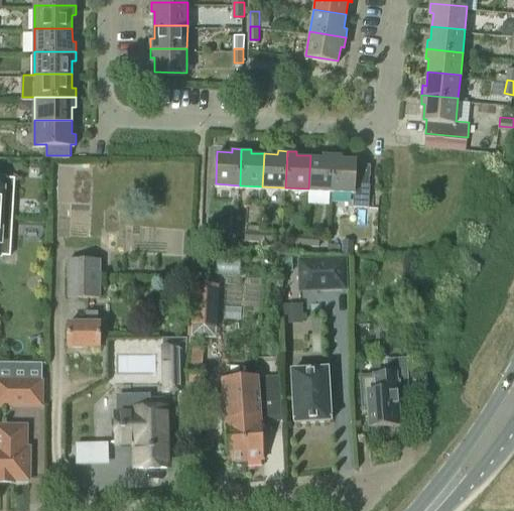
[(310,155),(308,188),(332,189),(334,153),(324,152),(324,156),(310,155)]
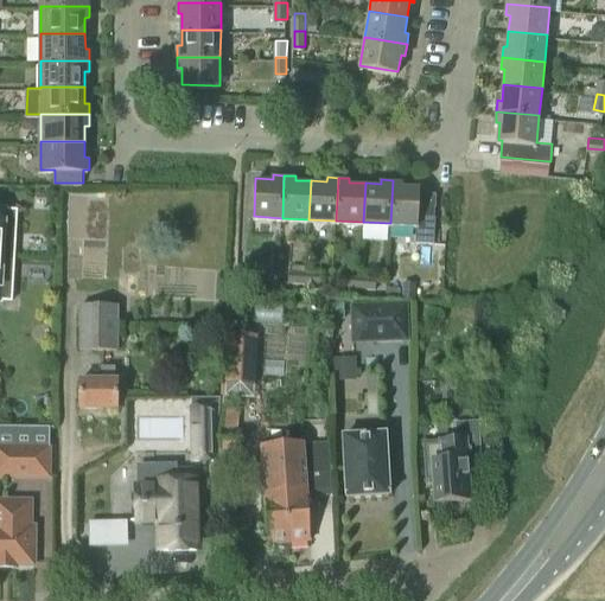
[(403,180),(393,180),(390,223),(416,224),(416,240),(435,241),(437,191),(420,190),(420,186),(403,185),(403,180)]
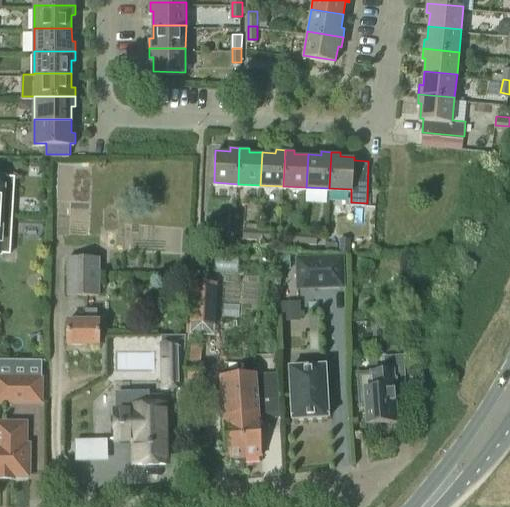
[(0,211),(3,212),(13,212),(15,174),(0,173),(0,211)]
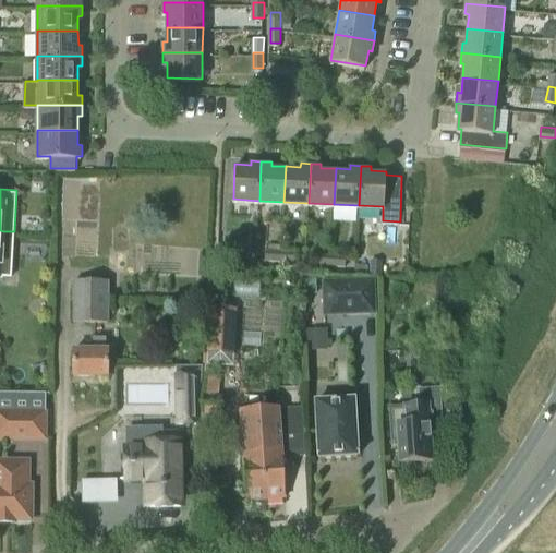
[(0,230),(0,273),(12,274),(14,231),(0,230)]
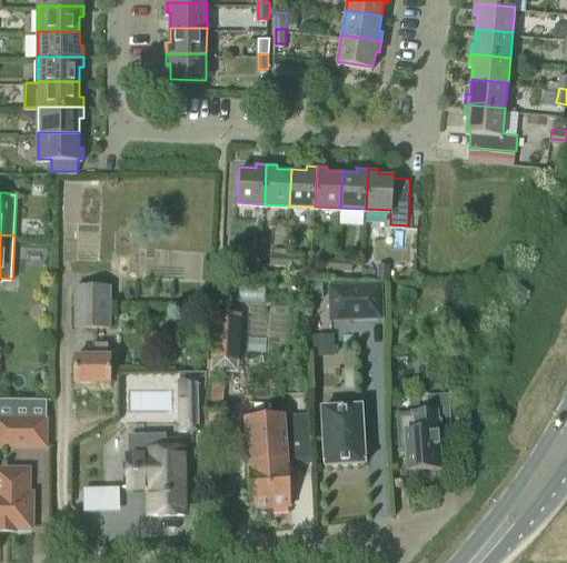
[(250,260),(251,250),(236,248),(235,259),(250,260)]
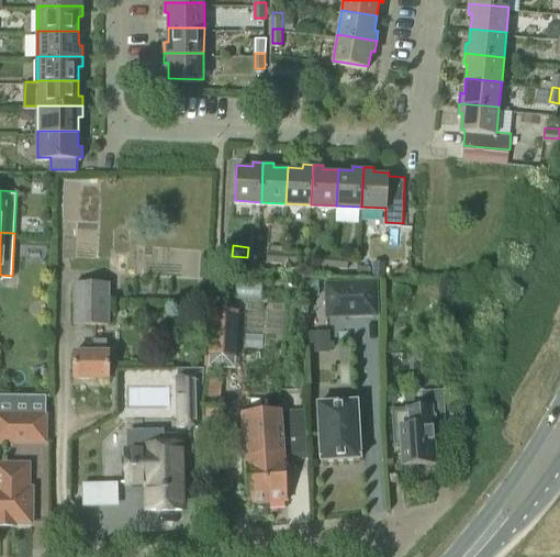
[(283,259),(283,249),(269,248),(268,258),(283,259)]
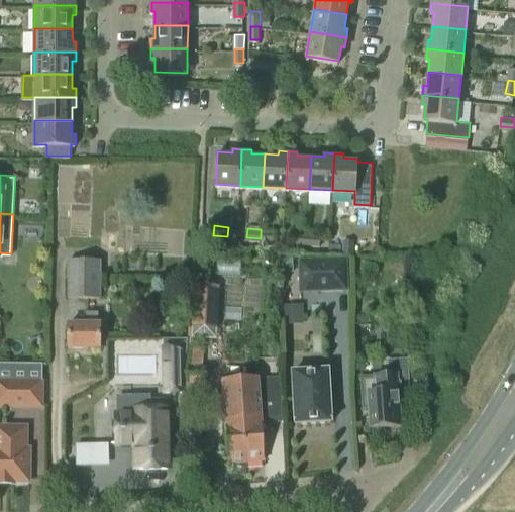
[(275,230),(261,229),(261,238),(275,240),(275,230)]
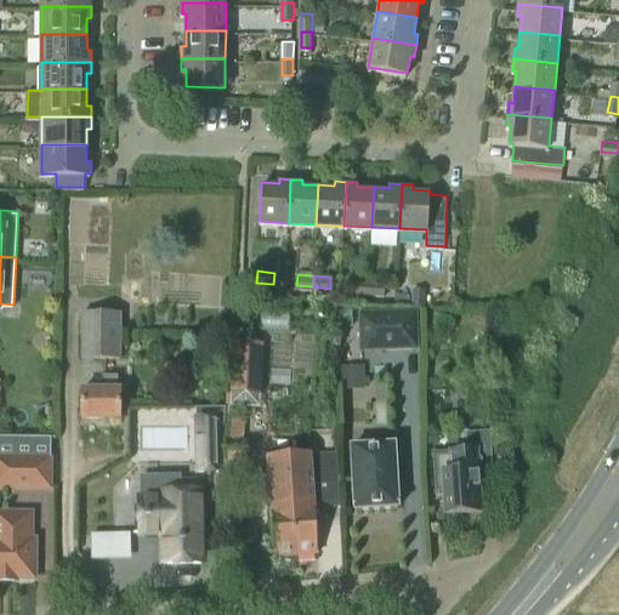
[(368,291),(369,280),(352,279),(351,290),(368,291)]
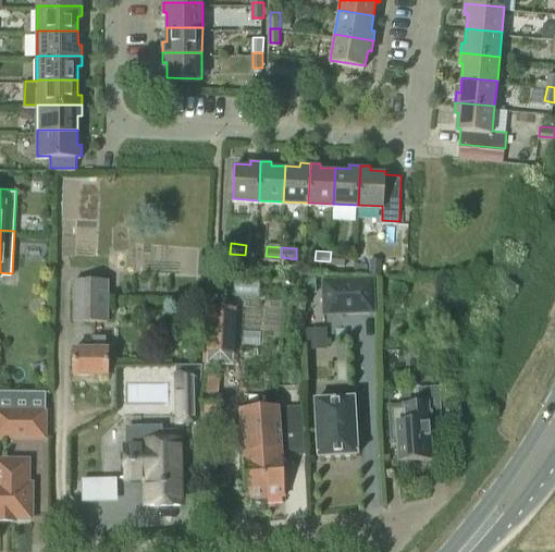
[(331,252),(330,261),(345,262),(346,253),(331,252)]
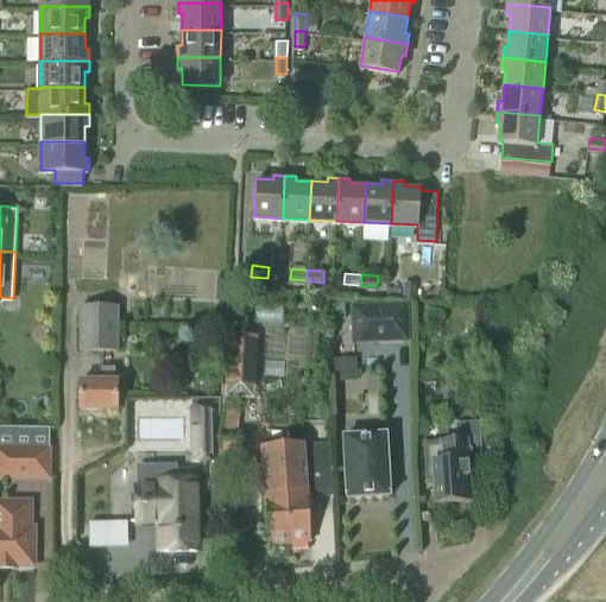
[(415,297),(416,280),(405,279),(404,296),(415,297)]
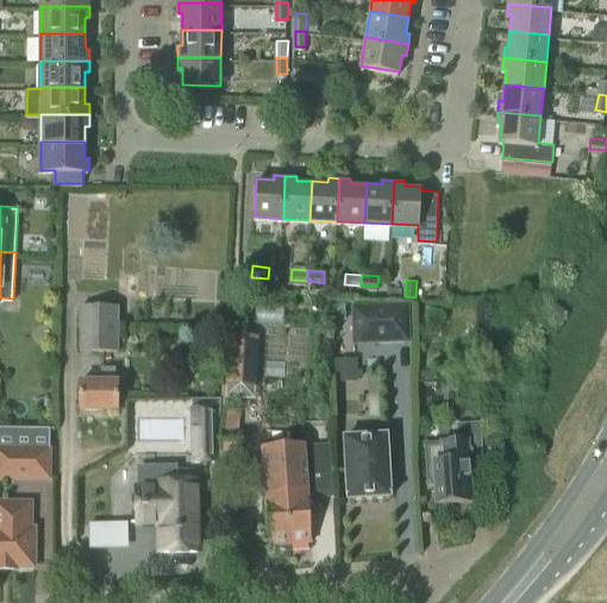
[(345,299),(333,299),(335,316),(346,316),(345,299)]
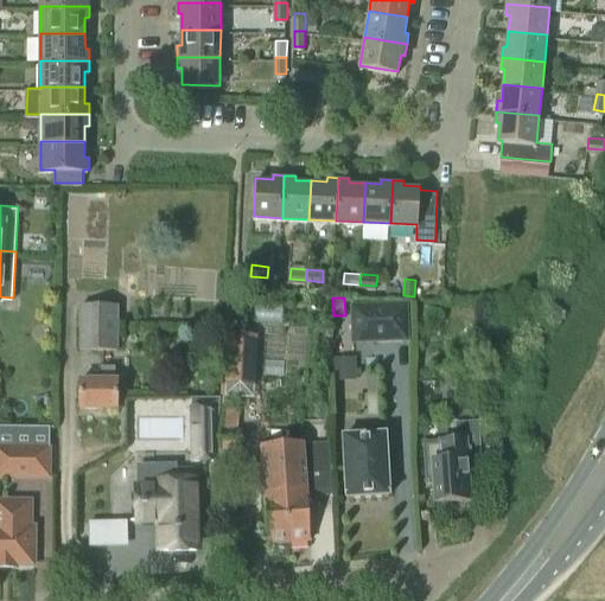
[(409,298),(351,299),(354,339),(411,337),(409,298)]
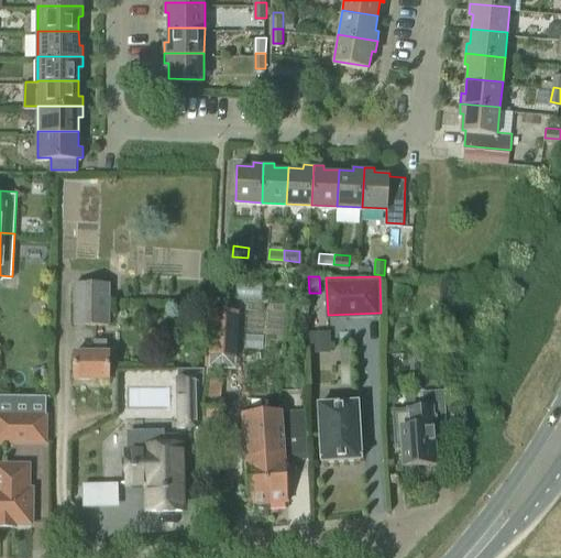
[(110,321),(110,280),(75,280),(75,321),(110,321)]
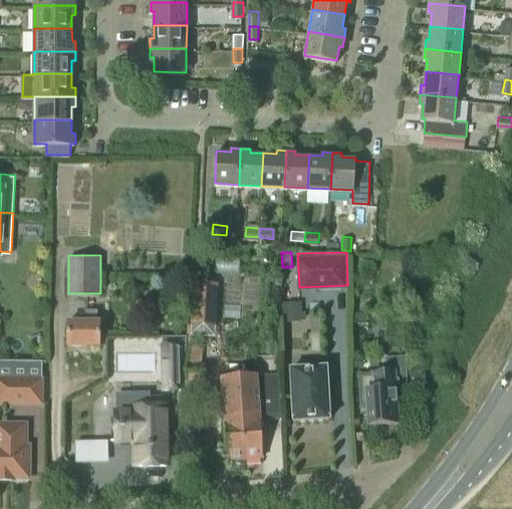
[(221,281),(192,279),(189,321),(219,322),(221,281)]
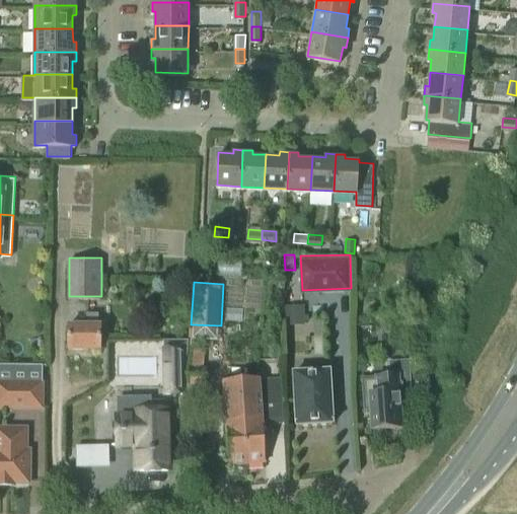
[(303,299),(283,300),(284,319),(304,318),(303,299)]
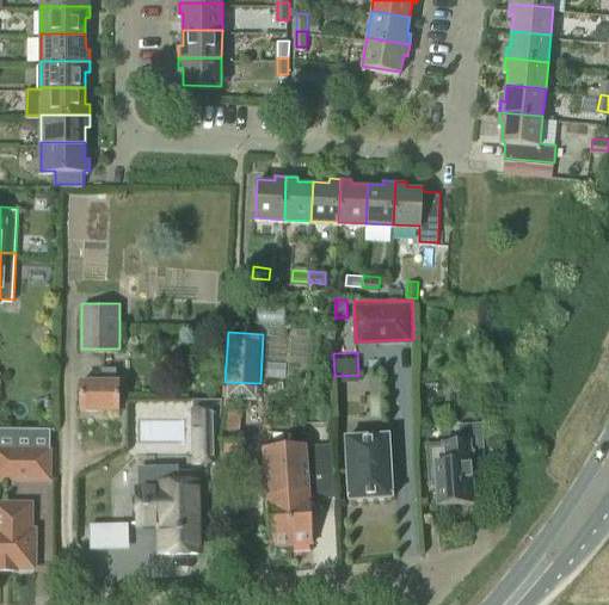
[(118,408),(118,378),(117,378),(117,365),(100,364),(100,378),(81,378),(81,408),(118,408)]
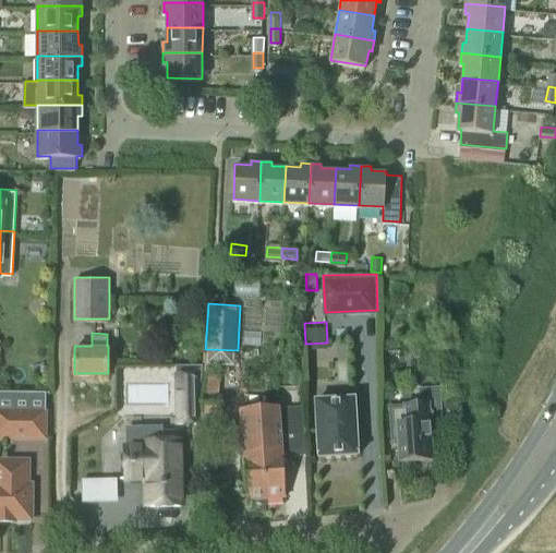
[(400,436),(401,459),(433,457),(430,419),(443,418),(440,384),(420,386),(421,401),(391,404),(394,436),(400,436)]
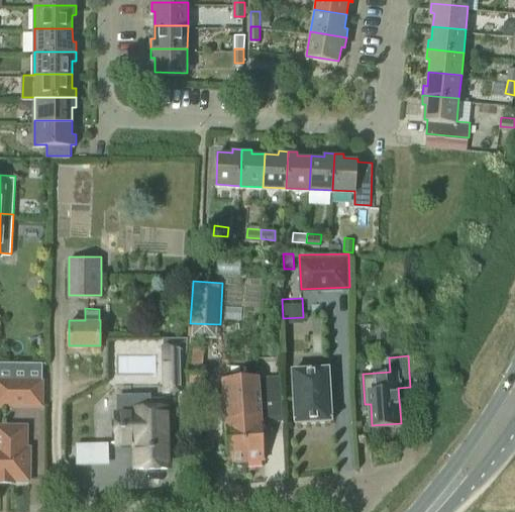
[(182,356),(164,357),(165,390),(183,390),(182,356)]
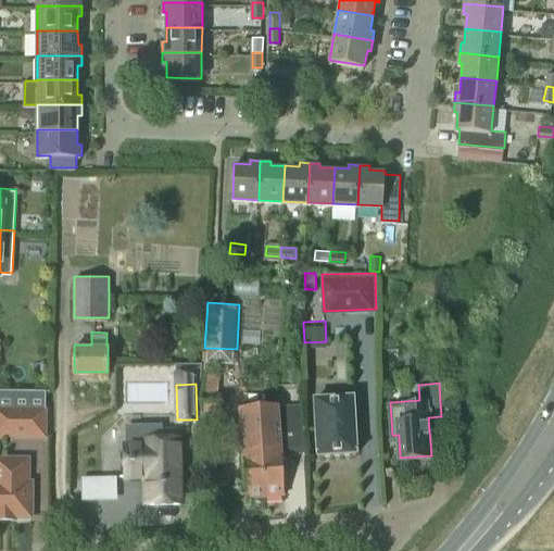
[(0,387),(0,433),(15,434),(16,418),(47,418),(47,388),(0,387)]
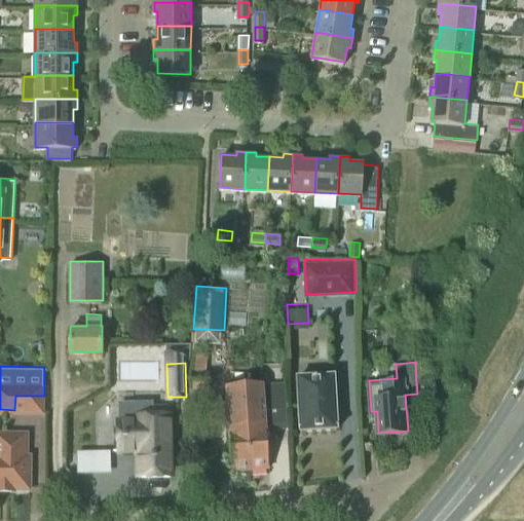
[(191,367),(190,385),(208,386),(209,368),(191,367)]
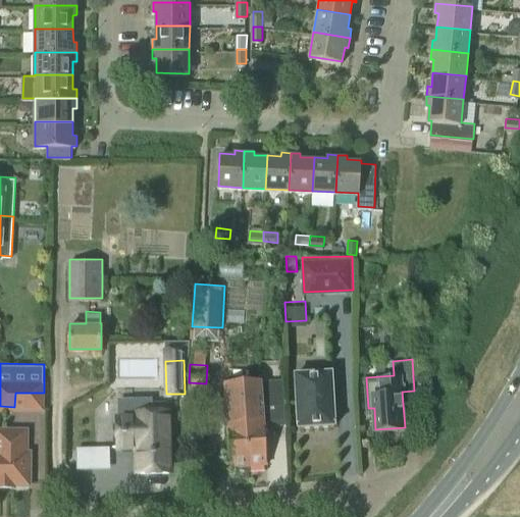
[(331,370),(296,372),(299,425),(335,423),(331,370)]
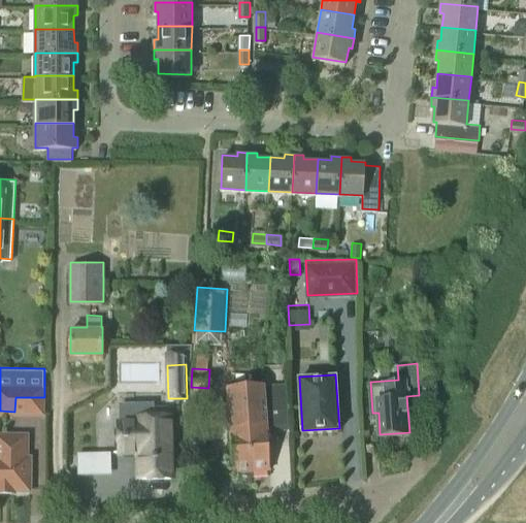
[(437,393),(436,378),(422,379),(423,394),(437,393)]
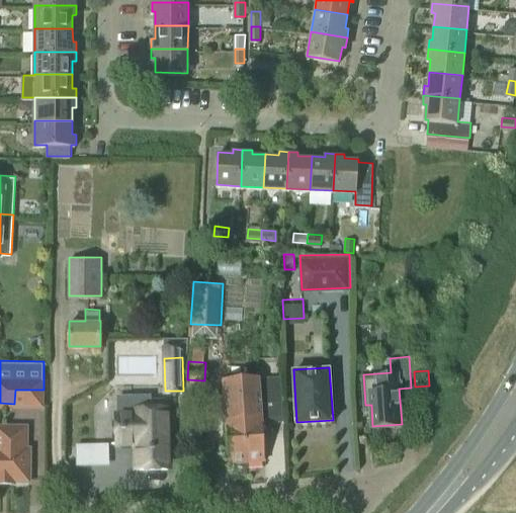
[(281,374),(260,375),(262,400),(283,398),(281,374)]
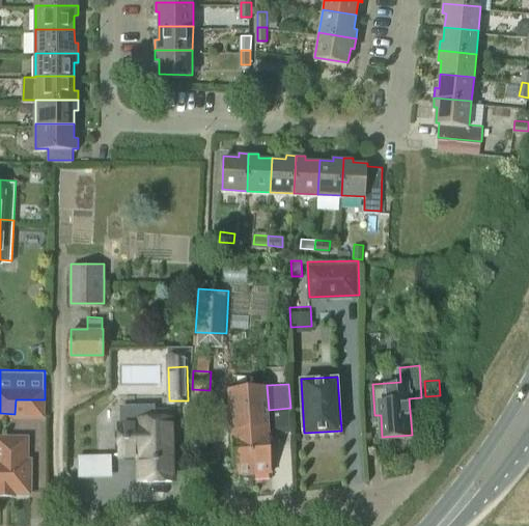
[(267,385),(229,387),(235,472),(254,471),(251,428),(252,427),(252,421),(269,420),(269,410),(267,385)]
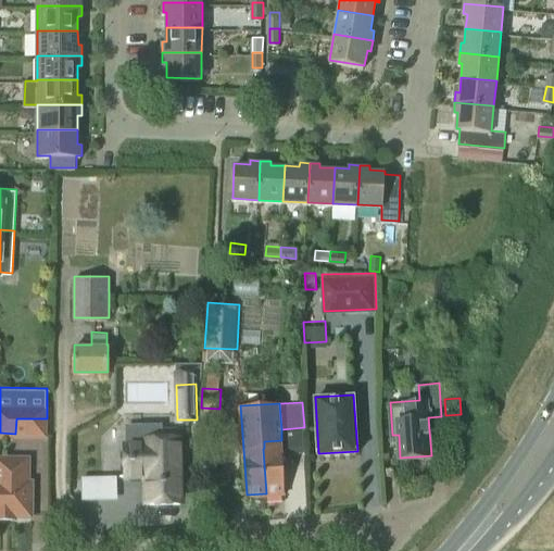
[(178,443),(178,427),(162,427),(162,438),(146,438),(146,443),(125,443),(126,474),(147,473),(148,501),(181,500),(179,443),(178,443)]
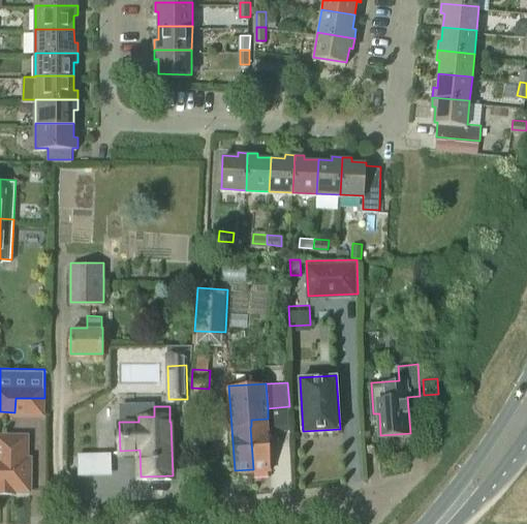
[(271,467),(268,419),(251,420),(251,426),(250,427),(253,469),(271,467)]
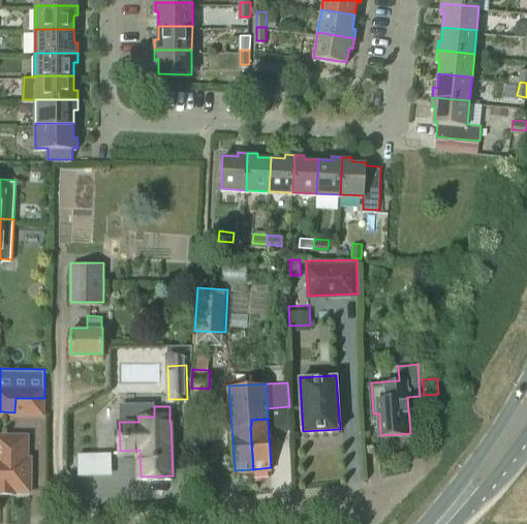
[(30,489),(31,456),(28,456),(28,433),(0,432),(0,486),(13,487),(13,489),(30,489)]
